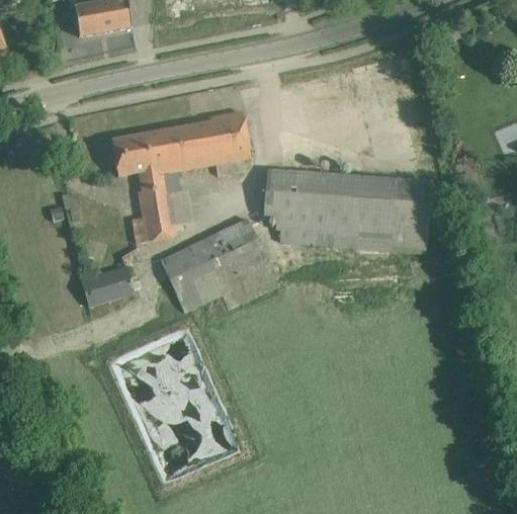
[(103,0),(74,5),(76,15),(79,34),(133,25),(128,5),(127,0),(103,0)]
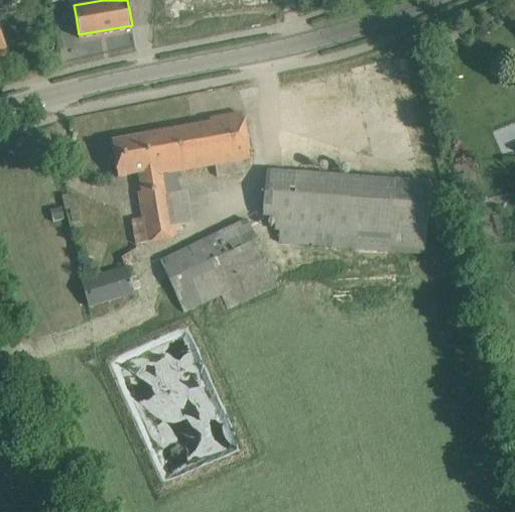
[(174,0),(174,8),(200,8),(200,0),(174,0)]
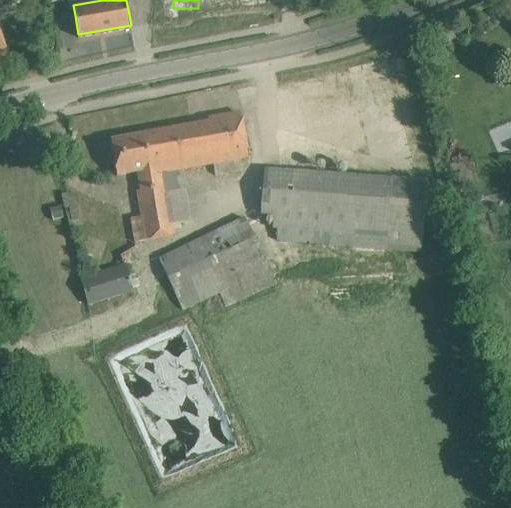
[(208,120),(110,137),(117,172),(136,169),(139,187),(136,188),(140,213),(130,215),(134,239),(175,233),(173,221),(191,218),(186,186),(179,187),(174,162),(212,156),(215,172),(243,168),(240,151),(247,150),(240,110),(207,115),(208,120)]
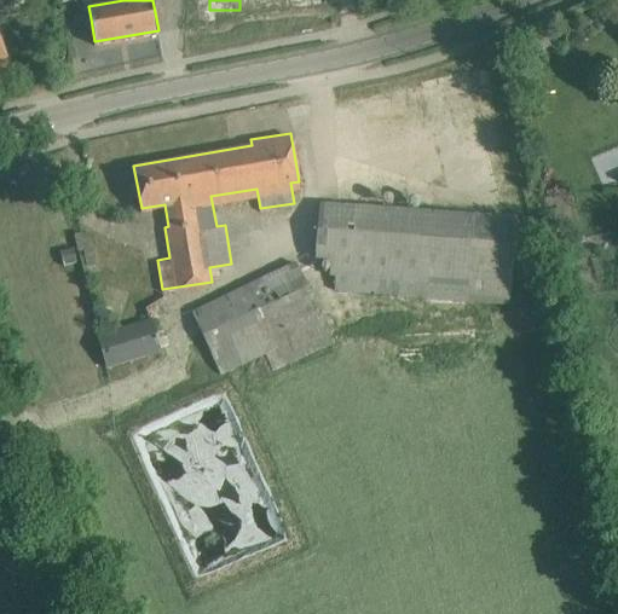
[(319,201),(315,259),(330,260),(329,273),(334,273),(333,289),(508,302),(509,281),(515,215),(319,201)]
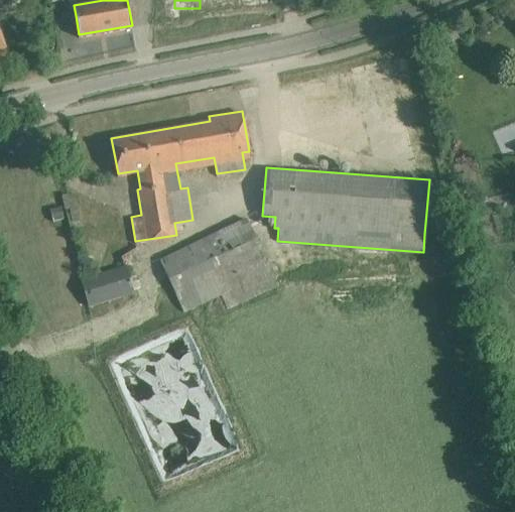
[(246,218),(161,258),(185,309),(221,292),(228,305),(239,300),(277,282),(246,218)]
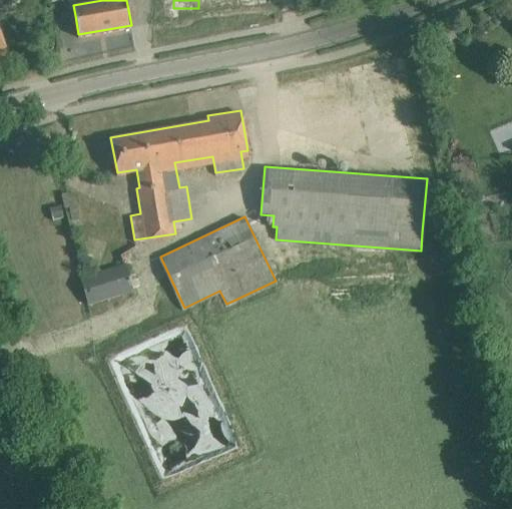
[(125,262),(80,276),(88,302),(107,296),(133,288),(125,262)]
